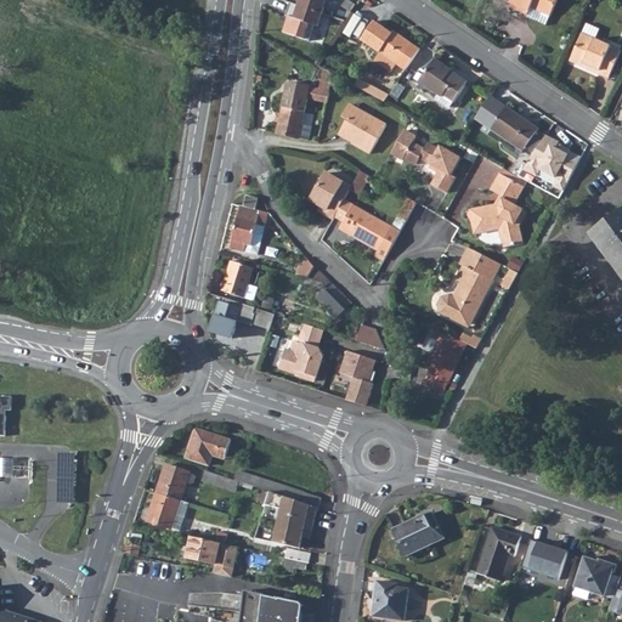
[(300,0),(294,18),(318,27),(327,0),(300,0)]
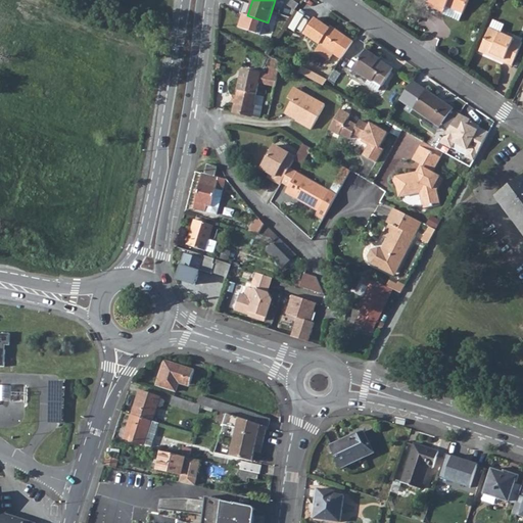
[(291,0),(287,6),(296,12),(300,6),(291,0)]
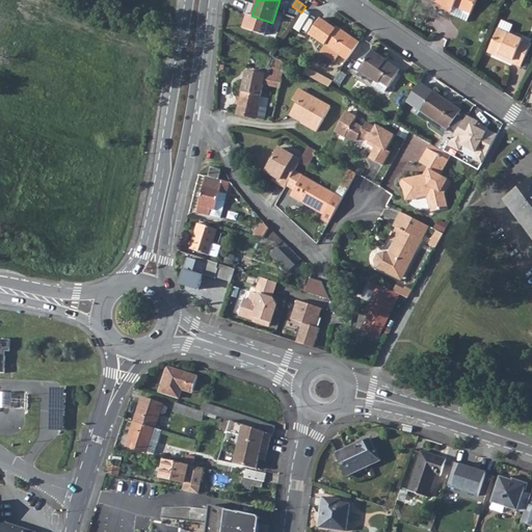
[(452,9),(450,14),(467,21),(476,0),(436,0),(435,4),(446,9),(447,6),(452,9)]
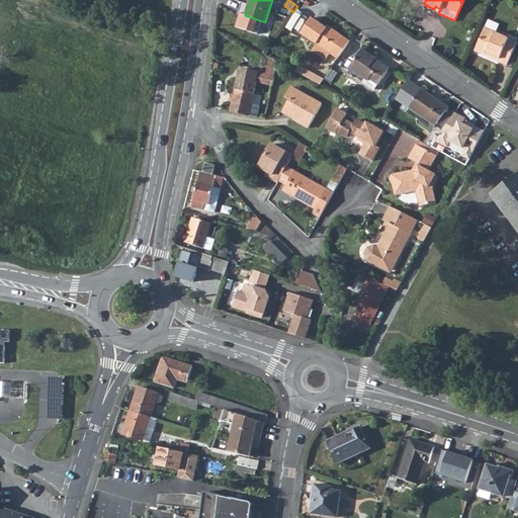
[(301,35),(317,46),(313,52),(327,61),(331,55),(338,60),(341,55),(351,41),(331,28),(329,30),(312,19),(301,35)]
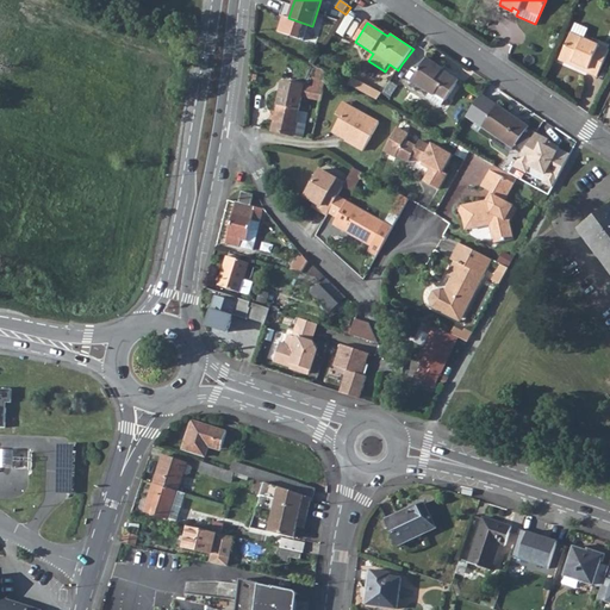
[(608,51),(571,33),(559,61),(571,67),(572,63),(587,70),(586,73),(596,78),(608,51)]
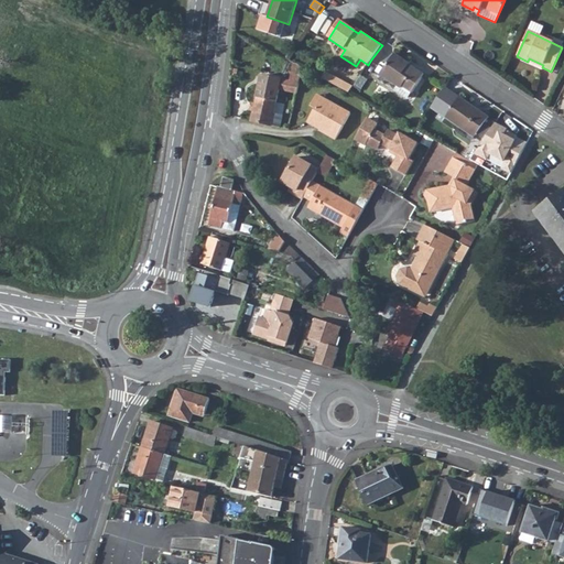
[(380,75),(397,86),(401,89),(402,87),(411,94),(423,75),(410,66),(410,64),(396,54),(380,75)]
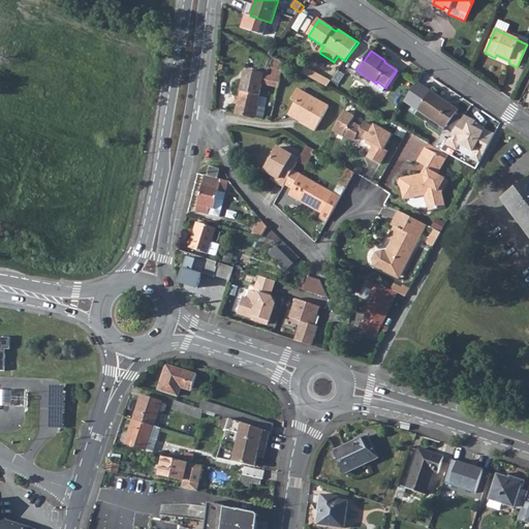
[(261,83),(270,84),(271,75),(245,69),(236,113),(254,117),(261,83)]
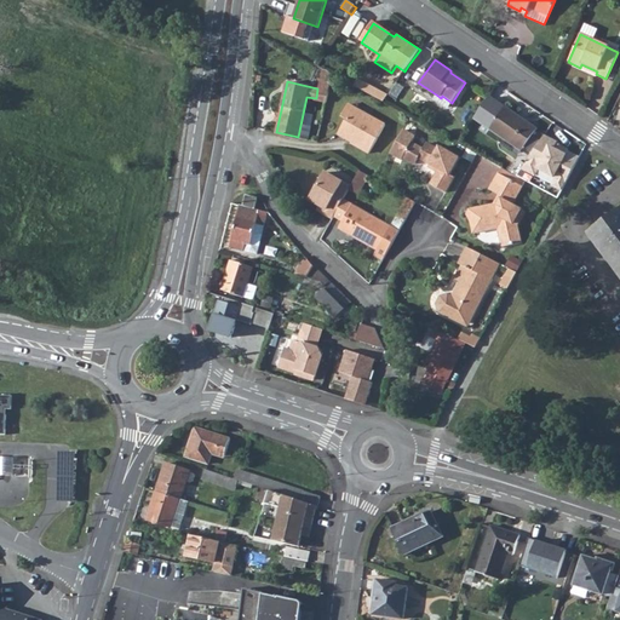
[(365,84),(361,90),(372,96),(375,90),(365,84)]
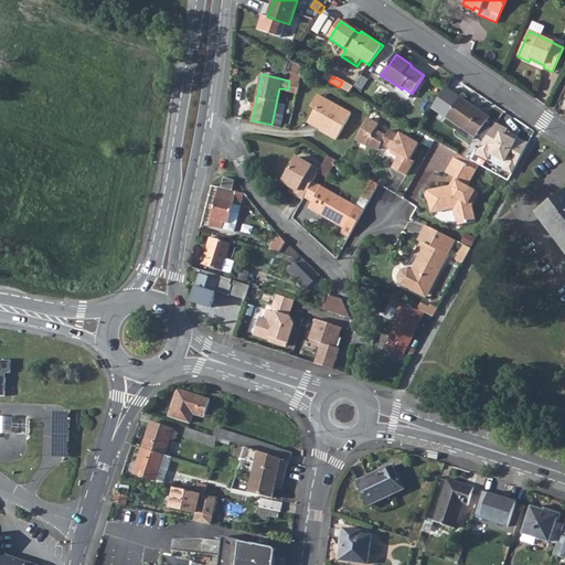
[(289,81),(288,89),(296,92),(298,82),(289,81)]
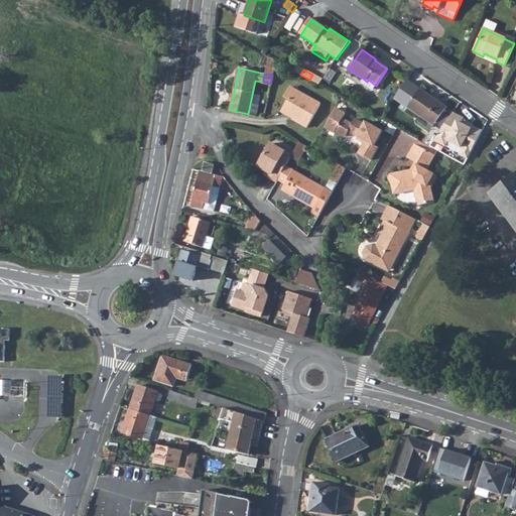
[(312,75),(309,80),(319,85),(323,81),(312,75)]
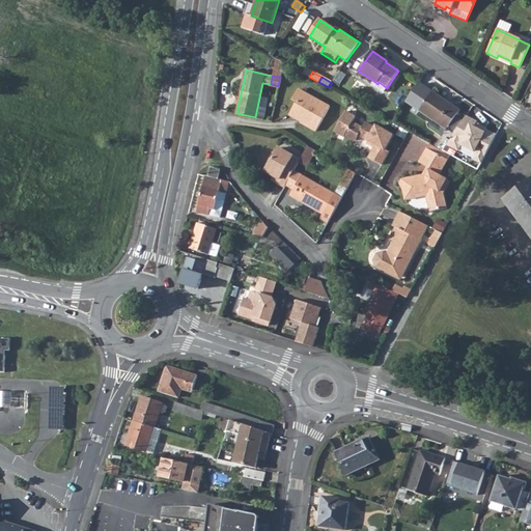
[(330,108),(299,90),(292,102),(297,104),(289,116),(302,122),(301,123),(316,132),(330,108)]
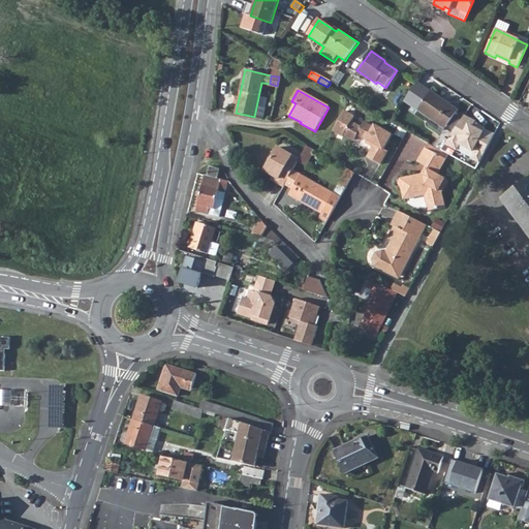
[(429,93),(416,111),(431,120),(429,124),(442,133),(447,126),(454,131),(460,122),(454,117),(458,111),(445,102),(444,103),(429,93)]
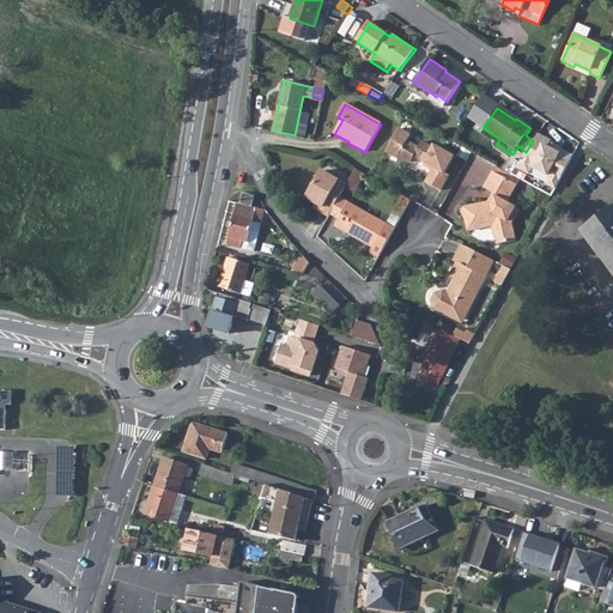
[(395,159),(396,157),(410,164),(413,157),(434,168),(425,183),(439,192),(448,175),(443,174),(453,157),(432,146),(431,149),(420,143),(417,149),(405,141),(408,135),(398,129),(384,152),(395,159)]
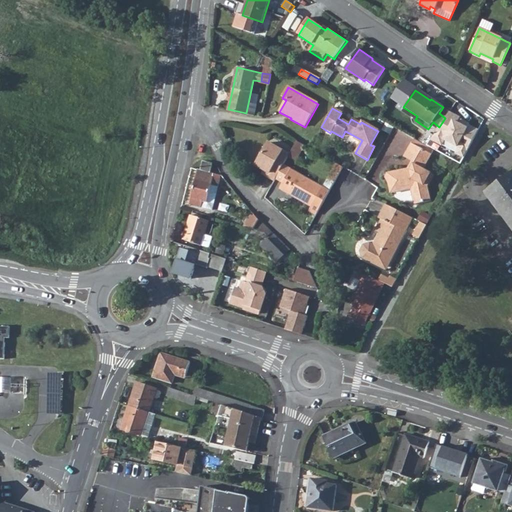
[(460,119),(449,113),(445,118),(439,127),(431,140),(441,145),(444,140),(459,148),(456,154),(463,158),(478,131),(469,126),(469,125),(464,122),(462,126),(457,123),(460,119)]
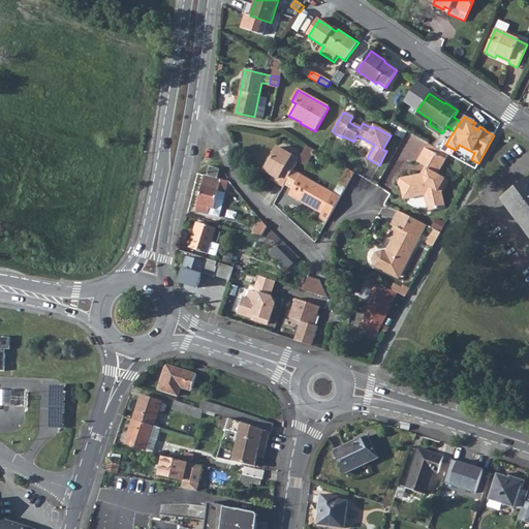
[(427,144),(424,149),(437,156),(439,151),(427,144)]
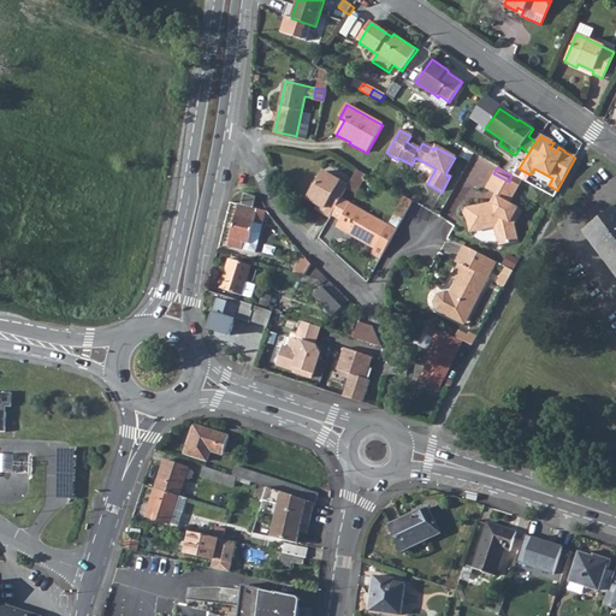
[(320,213),(331,219),(333,214),(343,200),(349,190),(350,188),(325,172),(309,200),(318,206),(323,208),(320,213)]
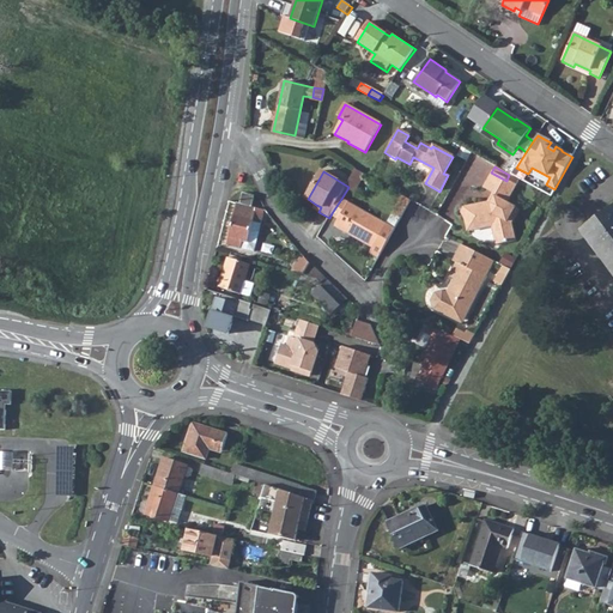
[(349,187),(347,189),(356,193),(366,176),(358,171),(349,187)]
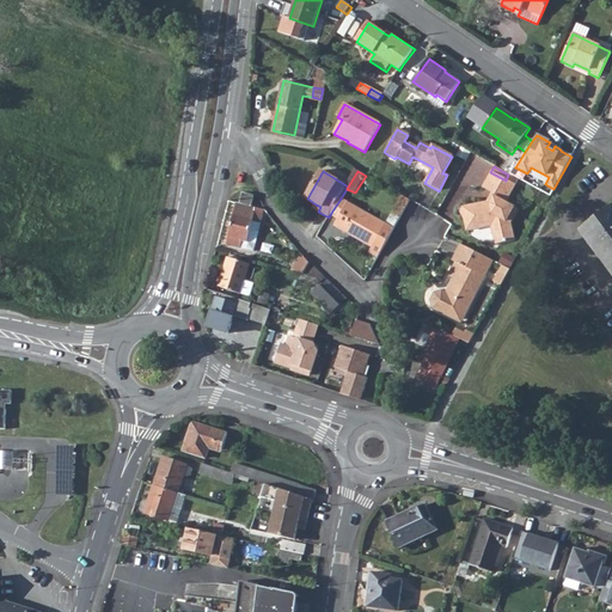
[(506,181),(490,172),(481,188),(494,195),(490,202),(460,208),(459,212),(464,219),(466,230),(489,225),(494,245),(512,240),(508,224),(515,210),(505,204),(505,201),(516,178),(508,175),(506,181)]
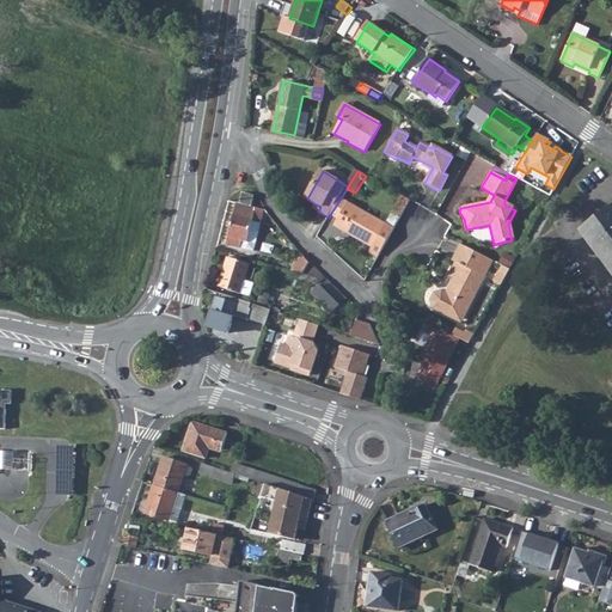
[(242,191),(239,202),(251,204),(254,194),(242,191)]
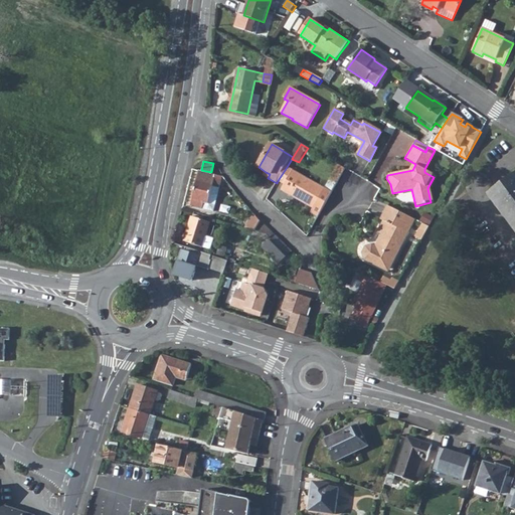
[(339,166),(330,180),(337,185),(346,170),(339,166)]
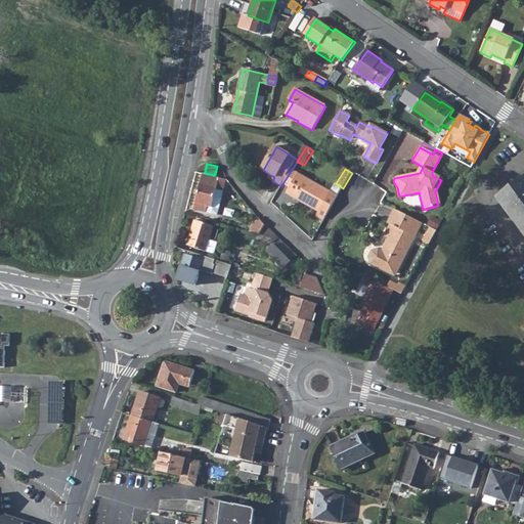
[(291,186),(298,174),(292,170),(284,182),(291,186)]
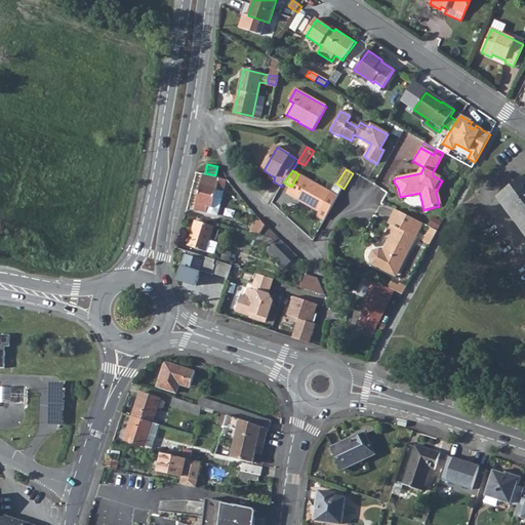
[(205,173),(202,173),(195,208),(217,214),(226,178),(215,175),(205,173)]
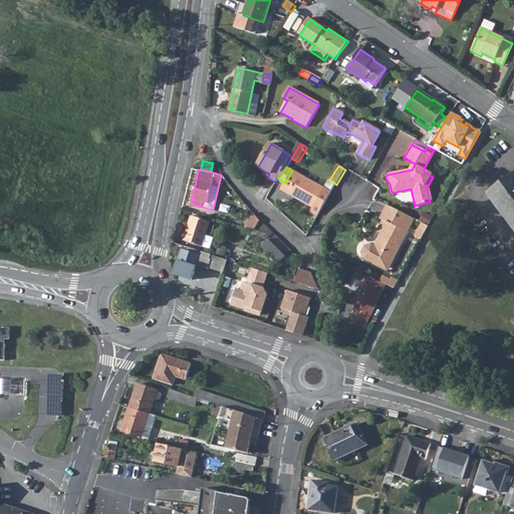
[(310,212),(317,216),(331,194),(292,171),(285,183),(281,189),(312,209),(310,212)]
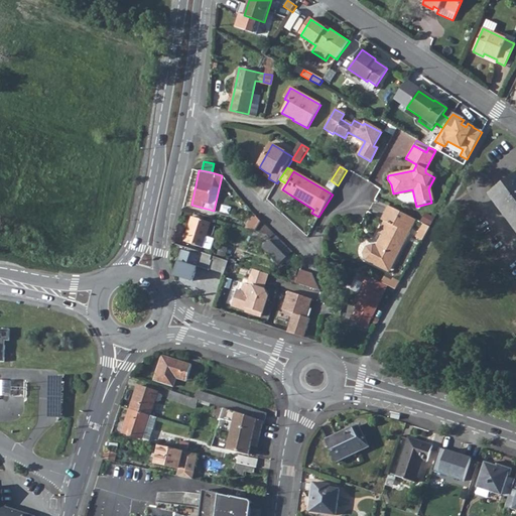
[(515,176),(490,198),(515,232),(515,176)]
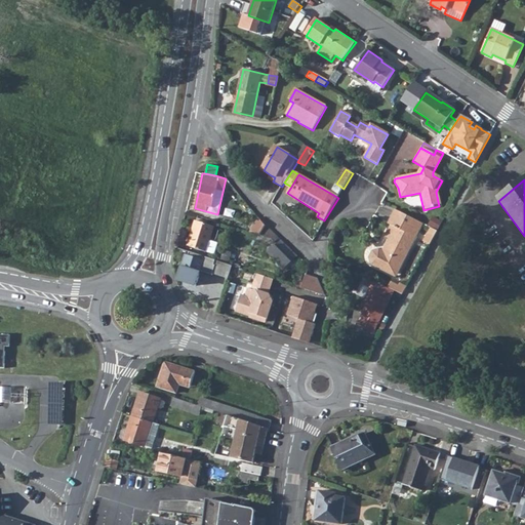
[(369,261),(385,270),(387,267),(396,272),(415,236),(422,223),(395,207),(388,221),(390,223),(393,225),(388,235),(380,248),(377,246),(371,248),(367,254),(369,261)]
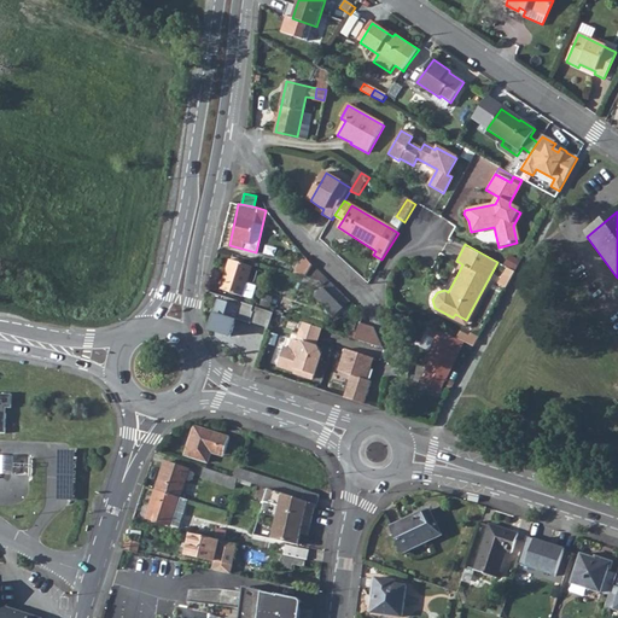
[(221,289),(243,296),(248,283),(252,267),(231,260),(221,289)]
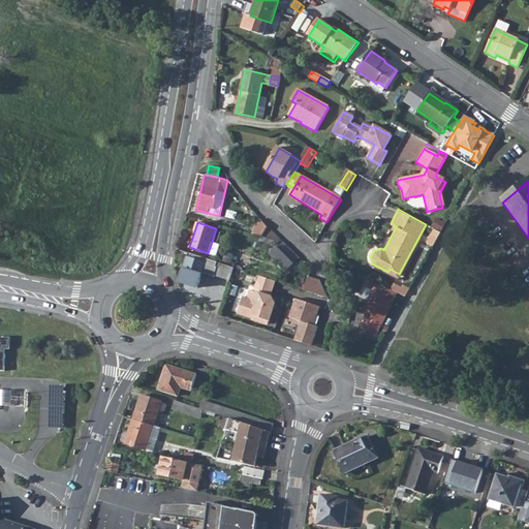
[(393,224),(386,235),(391,237),(396,226),(393,224)]
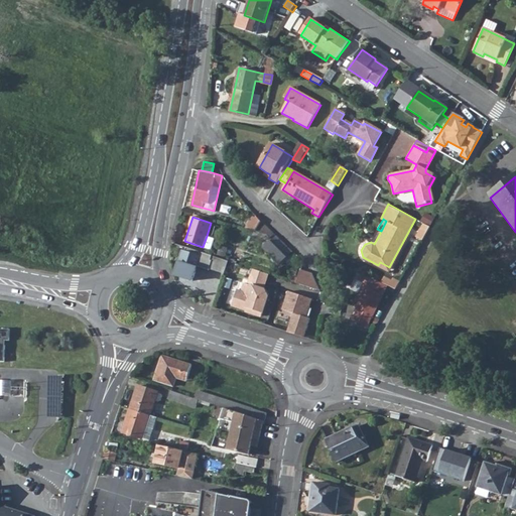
[(260,221),(255,231),(272,236),(274,234),(260,221)]
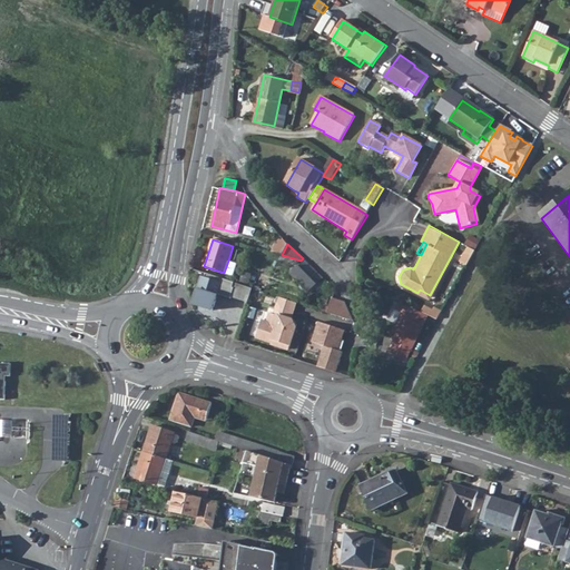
[(473,251),(467,246),(459,262),(465,265),(473,251)]
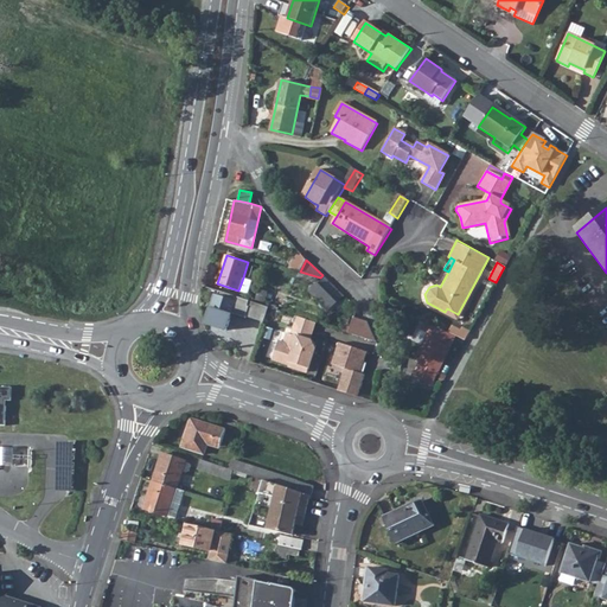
[(243,278),(238,291),(246,293),(250,280),(243,278)]
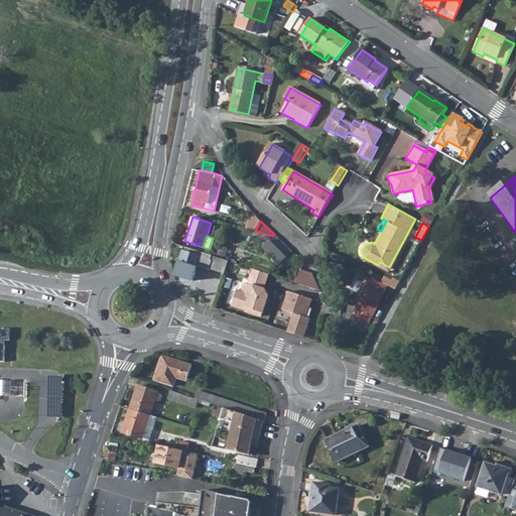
[(270,241),(262,248),(278,265),(284,260),(287,263),(289,261),(270,241)]
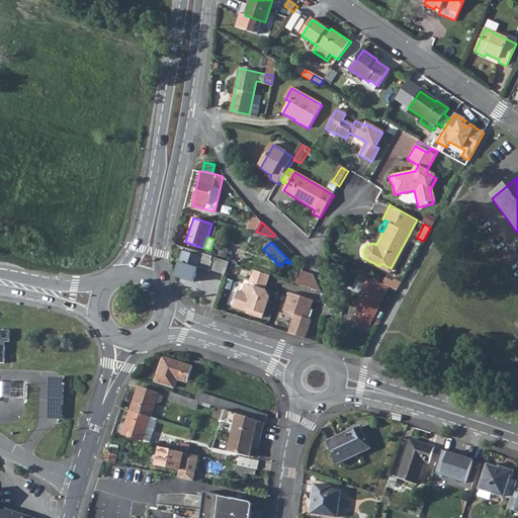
[(179,264),(183,265),(179,276),(193,280),(198,267),(209,271),(210,269),(226,274),(230,261),(188,247),(186,253),(183,252),(179,264)]
